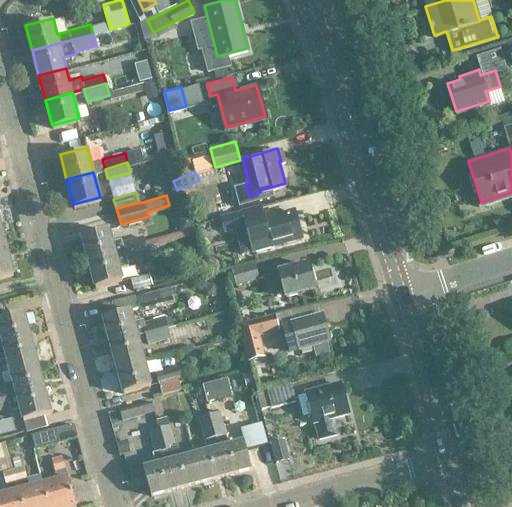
[(262,203),(245,207),(232,211),(233,212),(220,215),(224,230),(244,225),(252,252),(270,247),(269,244),(301,235),(294,208),(275,213),(274,209),(264,211),(262,203)]
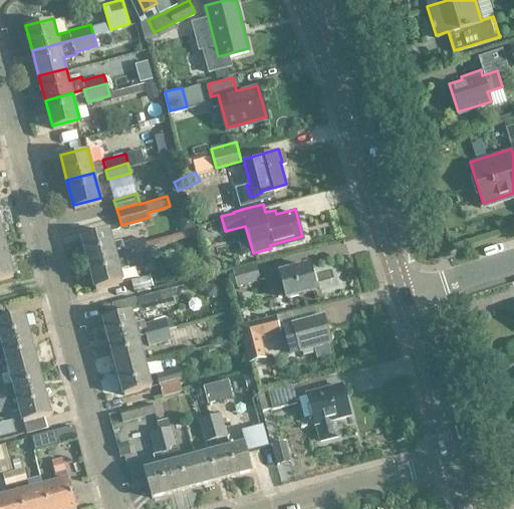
[(304,247),(341,240),(338,225),(301,233),(304,247)]
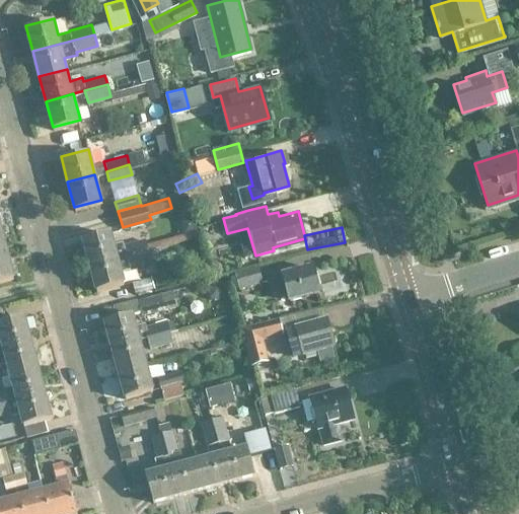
[(122,241),(113,243),(109,230),(82,237),(89,263),(125,253),(123,243),(122,241)]
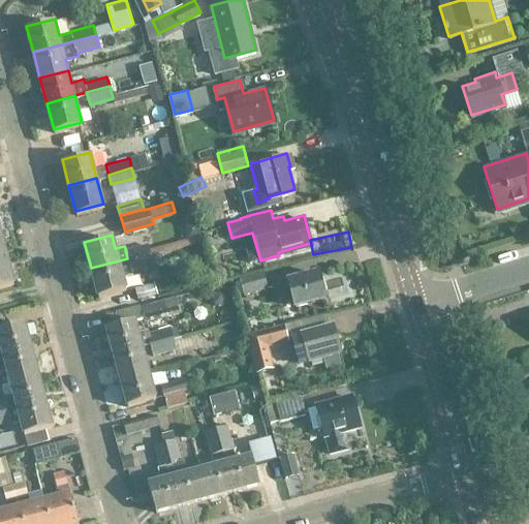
[(127,258),(151,253),(149,243),(125,248),(127,258)]
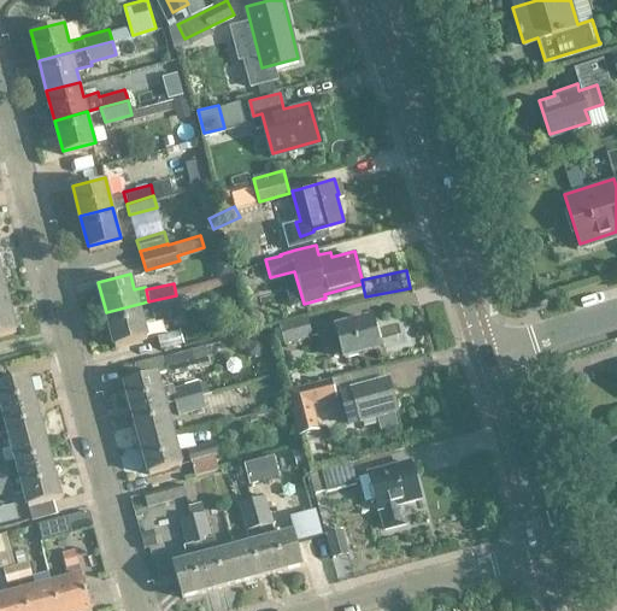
[(180,306),(176,295),(148,301),(152,313),(180,306)]
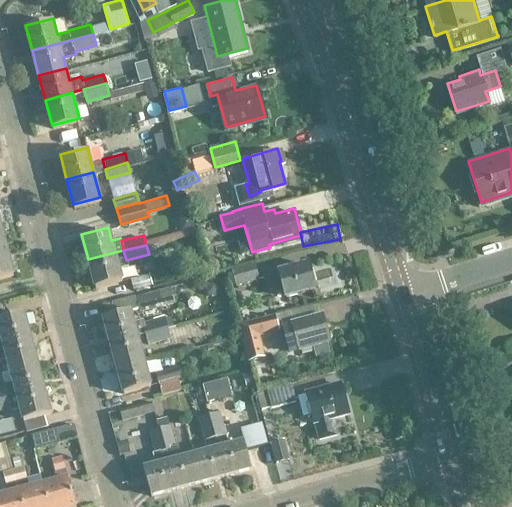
[(0,274),(13,271),(6,246),(0,247),(0,274)]
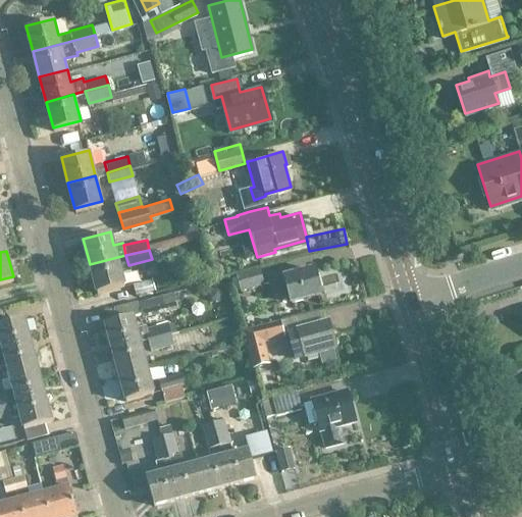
[(125,255),(90,264),(96,291),(124,282),(121,272),(129,270),(128,265),(125,255)]
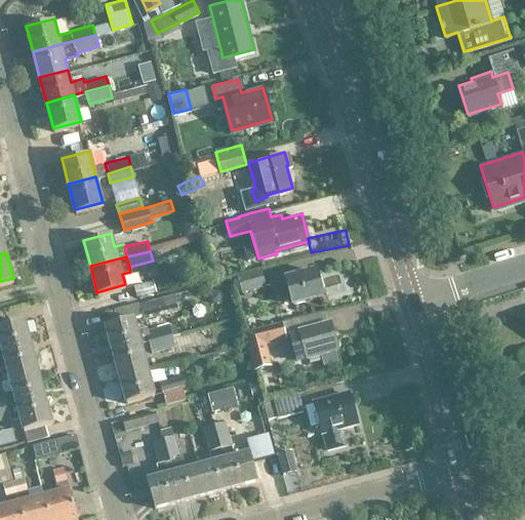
[(242,289),(266,283),(260,267),(237,273),(242,289)]
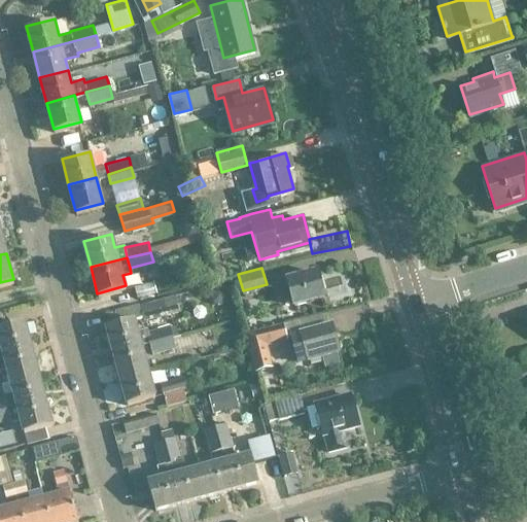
[(324,296),(317,269),(287,276),(288,279),(273,282),(276,294),(291,291),(294,303),(324,296)]
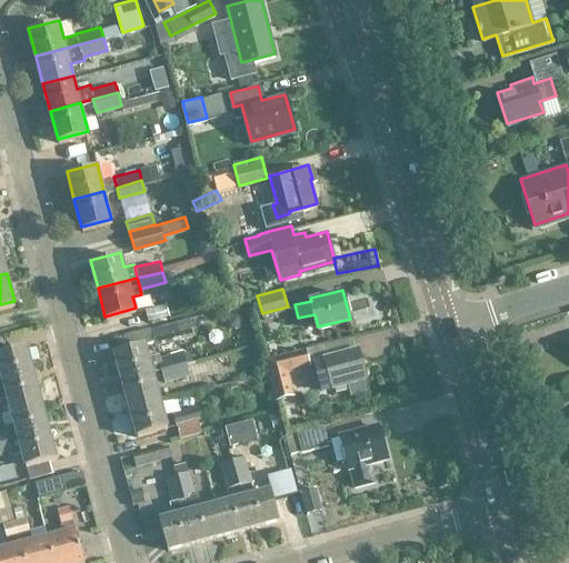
[(148,319),(169,313),(166,300),(145,305),(148,319)]
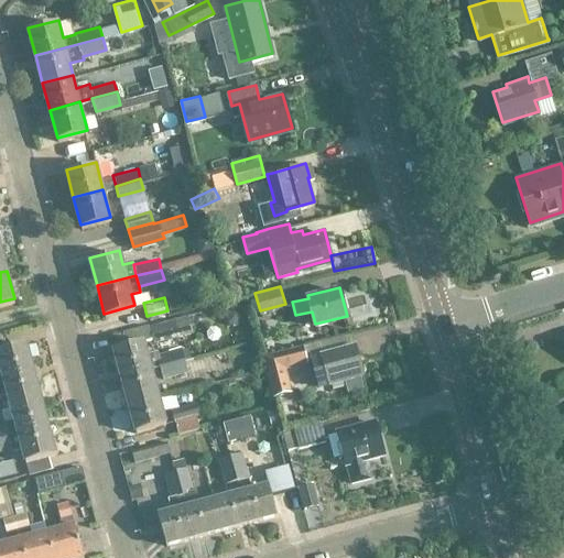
[(152,340),(179,332),(174,317),(148,324),(152,340)]
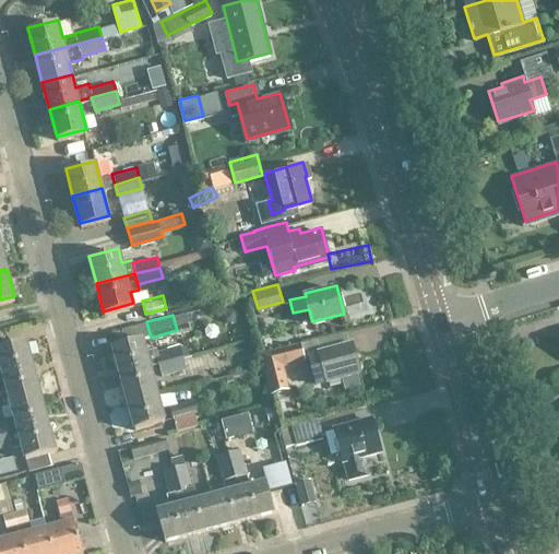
[(119,372),(149,364),(158,362),(182,355),(180,343),(156,350),(156,346),(145,350),(142,337),(113,344),(119,372)]
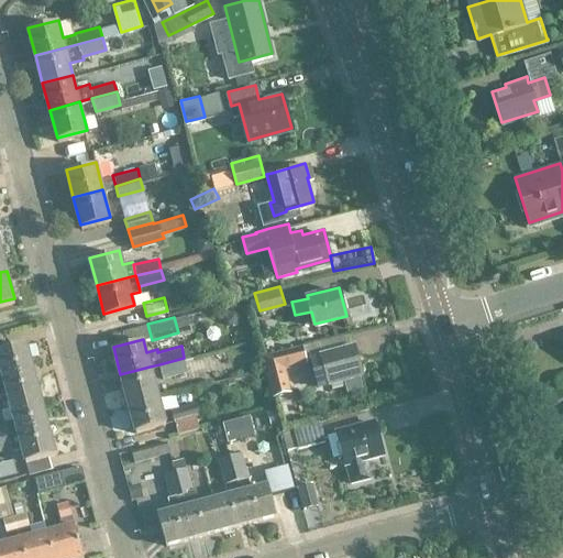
[(0,378),(33,369),(25,341),(0,348),(0,362),(0,363),(0,378)]
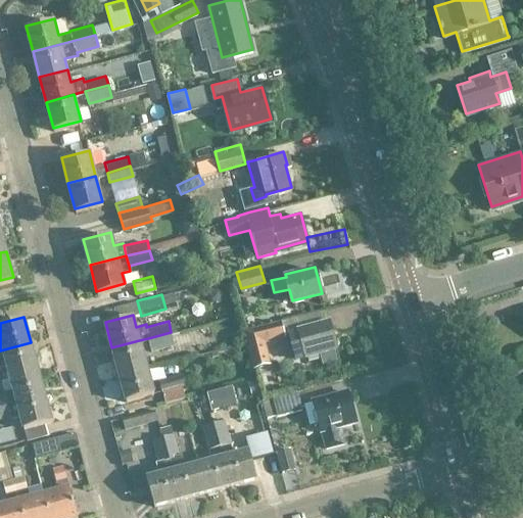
[(271,362),(266,340),(285,335),(281,319),(243,328),(251,360),(253,367),(271,362)]
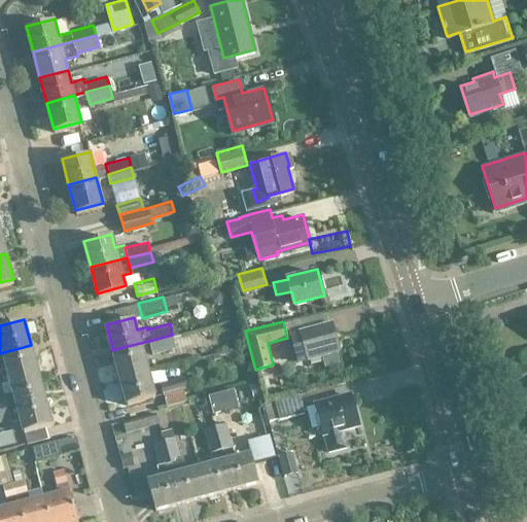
[(289,334),(296,359),(339,348),(331,322),(301,331),(289,334)]
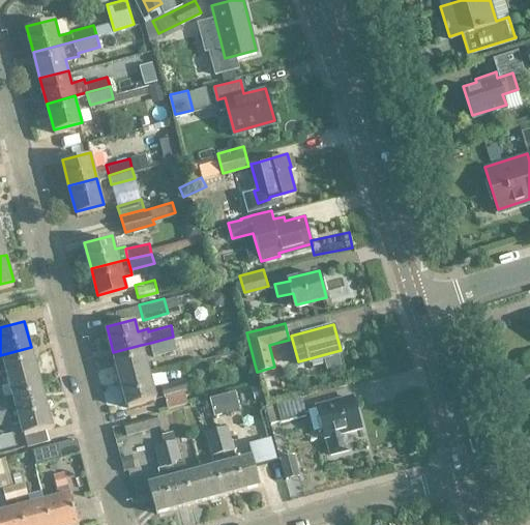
[(173,337),(150,343),(153,353),(176,348),(173,337)]
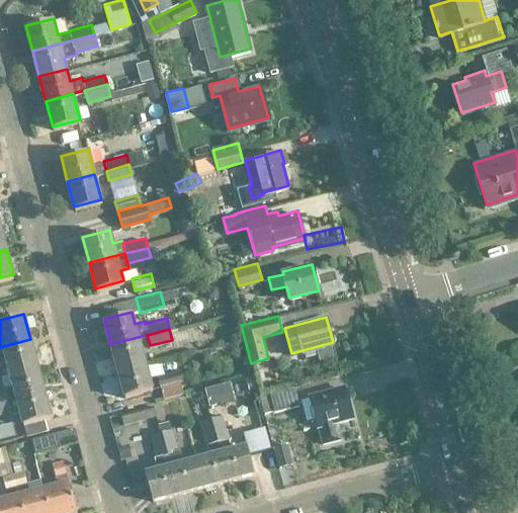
[(145,362),(138,337),(110,344),(117,369),(145,362)]
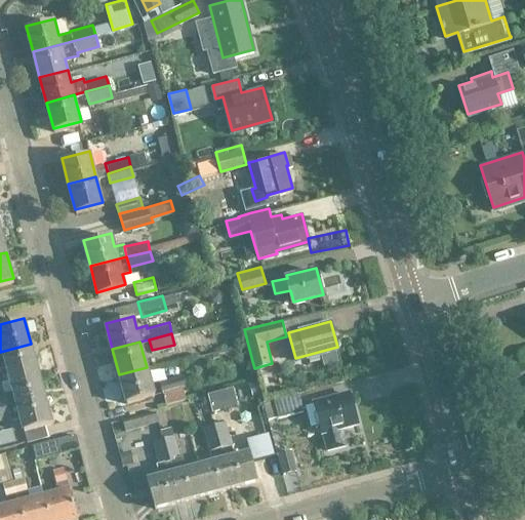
[(38,369),(31,344),(0,352),(0,367),(7,365),(10,376),(38,369)]
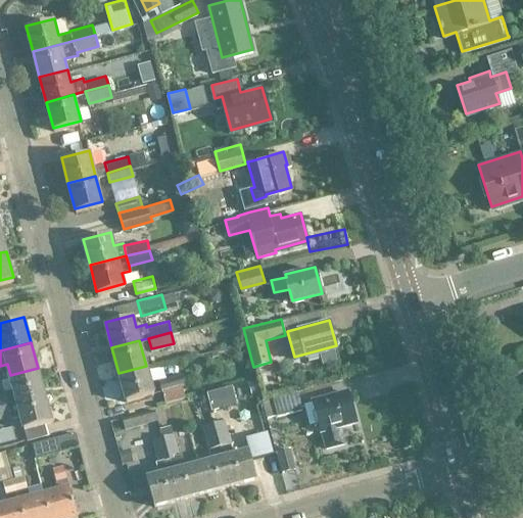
[(280,365),(257,370),(260,381),(282,376),(280,365)]
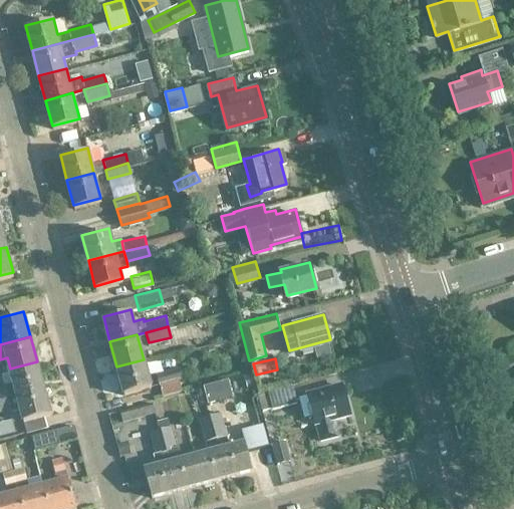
[(144,359),(116,366),(122,392),(150,385),(144,359)]
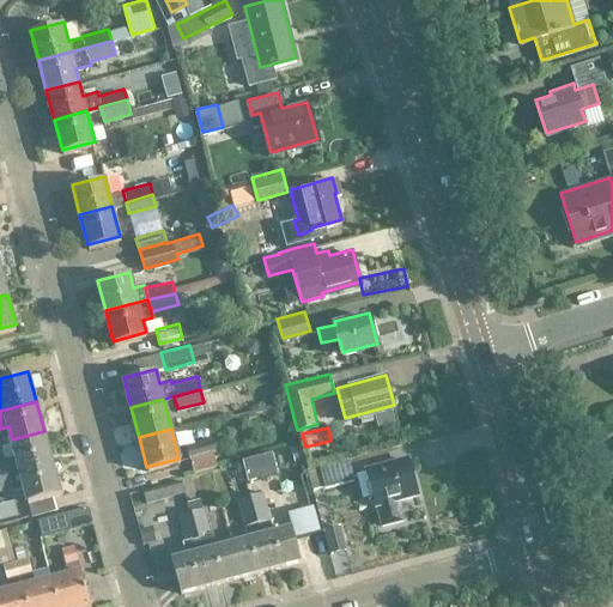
[(44,431),(12,439),(17,455),(6,457),(6,461),(10,473),(52,461),(44,431)]
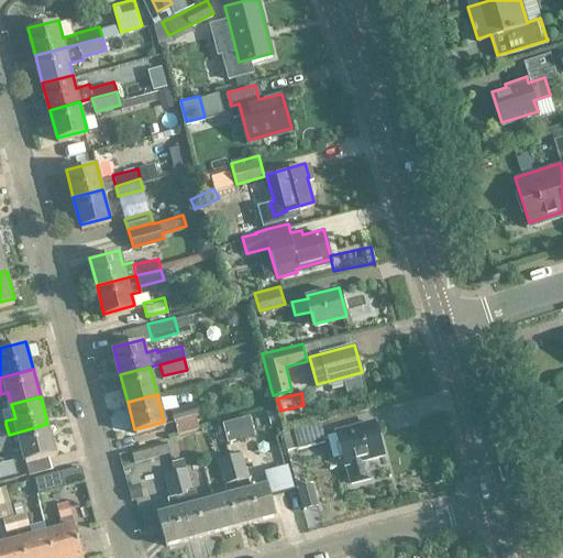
[(196,400),(170,407),(175,419),(199,413),(196,400)]
